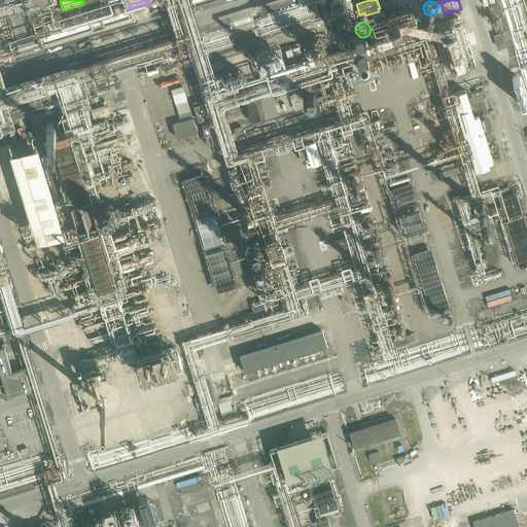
[(503,33),(495,35),(493,36),(497,47),(506,44),(503,33)]
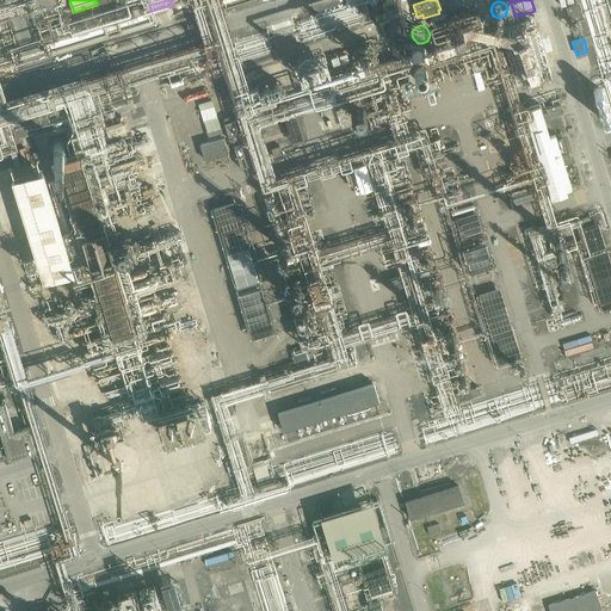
[(372,51),(372,48),(370,45),(368,43),(364,43),(362,43),(359,45),(357,48),(357,51),(357,54),(359,57),(362,59),(364,60),(368,59),(370,57),(372,55),(372,51)]
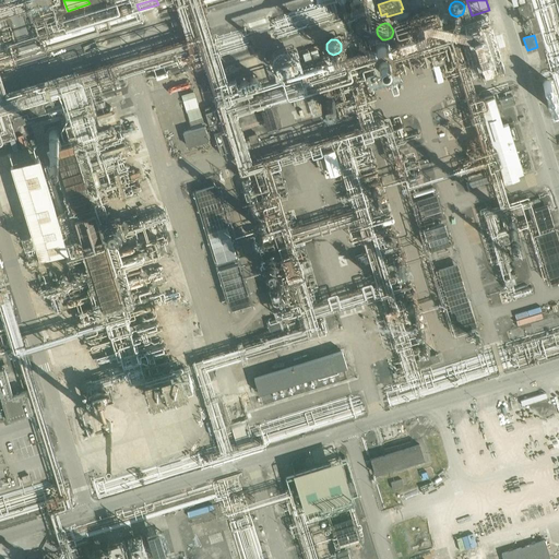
[(299,51),(304,64),(322,58),(318,45),(299,51)]
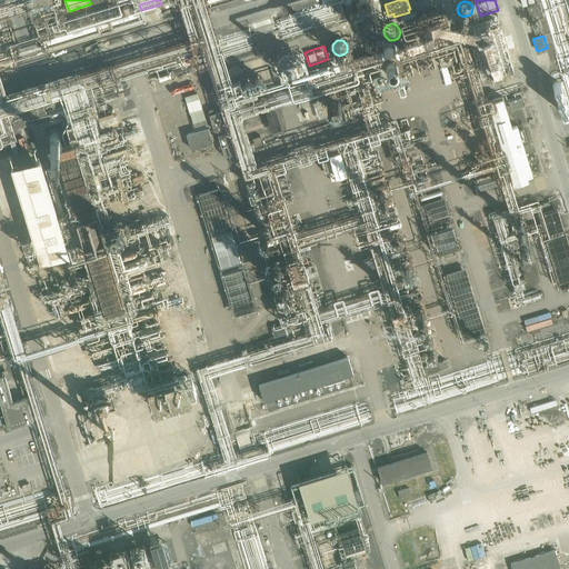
[(300,63),(300,62),(300,60),(298,58),(296,56),(293,56),(290,56),(288,57),(286,59),(285,62),(286,66),(287,68),(290,70),(292,70),(295,70),(298,69),(299,66),(300,63)]
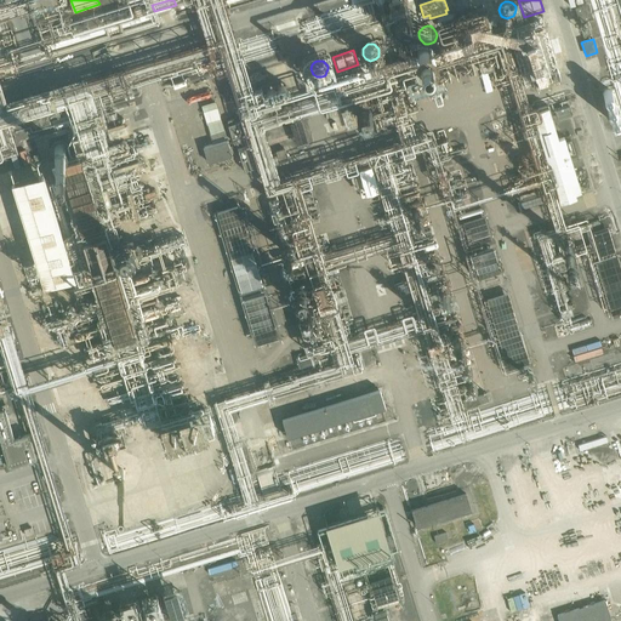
[(375,104),(375,103),(375,100),(372,97),(370,95),(366,95),(363,95),(360,96),(358,100),(357,103),(358,107),(359,109),(363,112),(365,113),(369,112),(372,110),(374,108),(375,106),(375,104)]
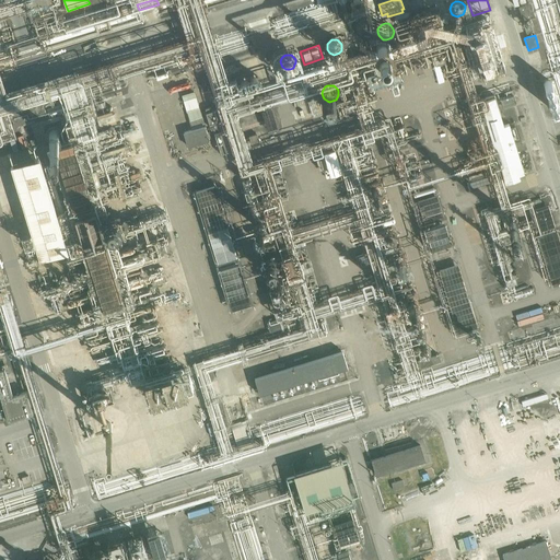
[(195,92),(183,95),(193,129),(184,132),(188,147),(210,140),(195,92)]
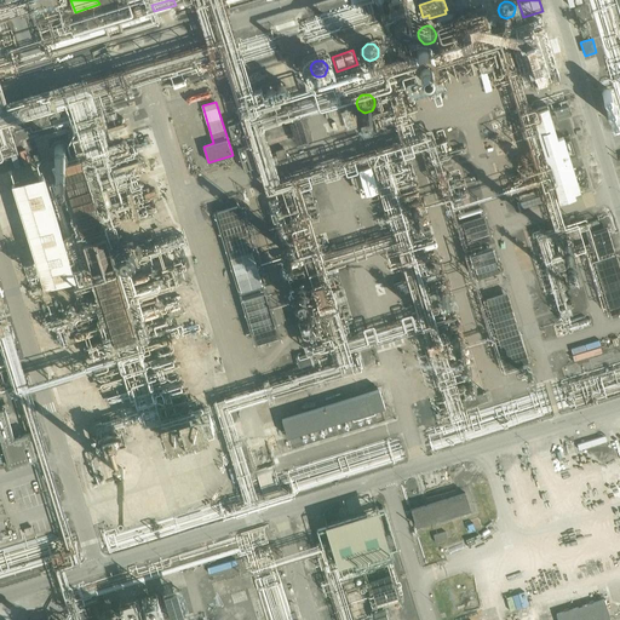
[(554,109),(557,121),(572,116),(568,105),(566,107),(564,105),(554,109)]
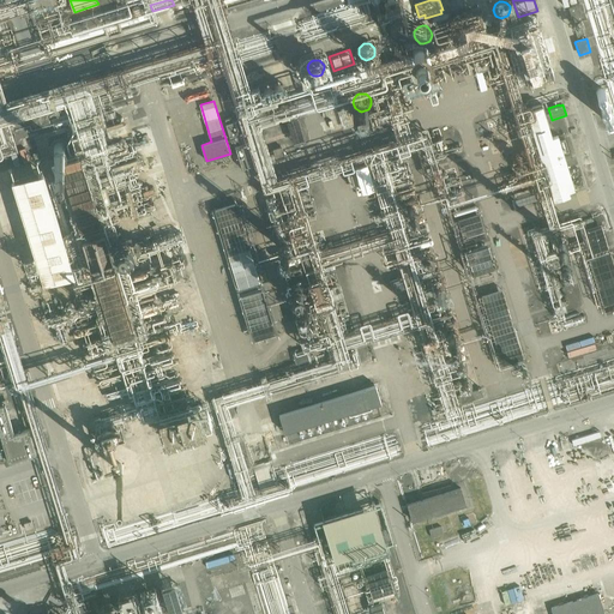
[(543,106),(531,109),(534,118),(531,119),(533,124),(529,125),(541,163),(547,162),(552,181),(547,182),(553,202),(571,196),(571,193),(576,192),(564,154),(569,151),(565,139),(560,140),(559,136),(553,137),(543,106)]
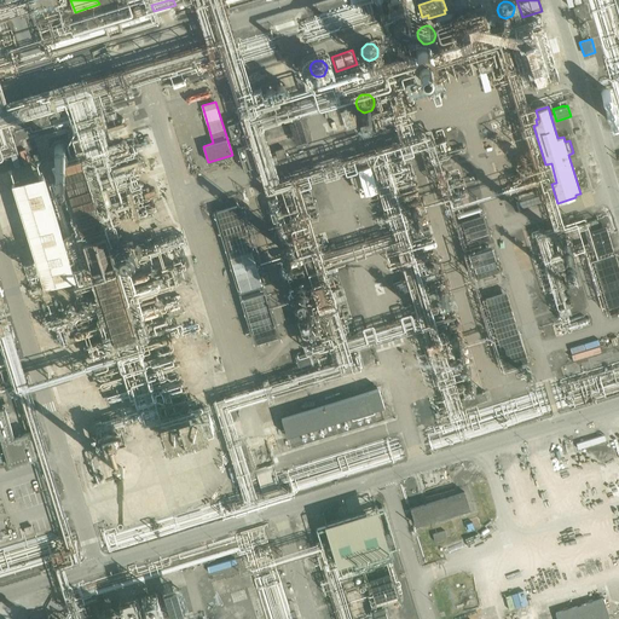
[(236,122),(235,119),(227,120),(233,138),(244,134),(239,121),(236,122)]
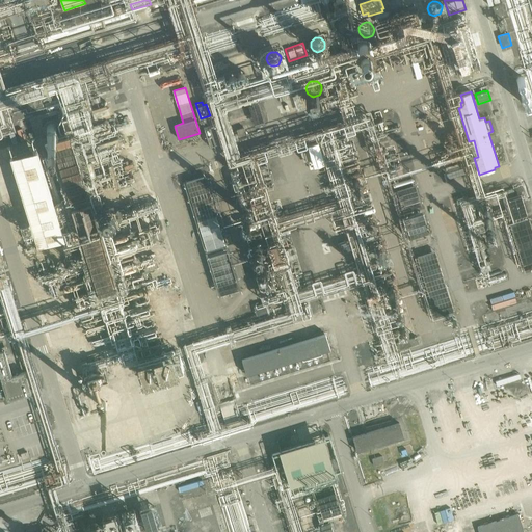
[(259,103),(232,110),(237,130),(265,122),(259,103)]
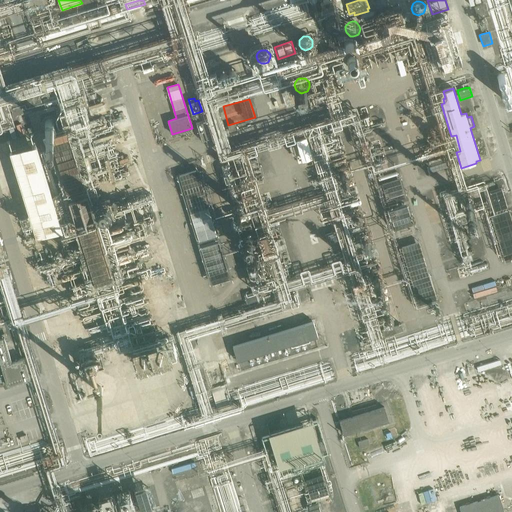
[(12,155),(20,181),(36,234),(66,225),(88,295),(123,284),(79,142),(92,138),(82,104),(55,112),(63,140),(12,155)]
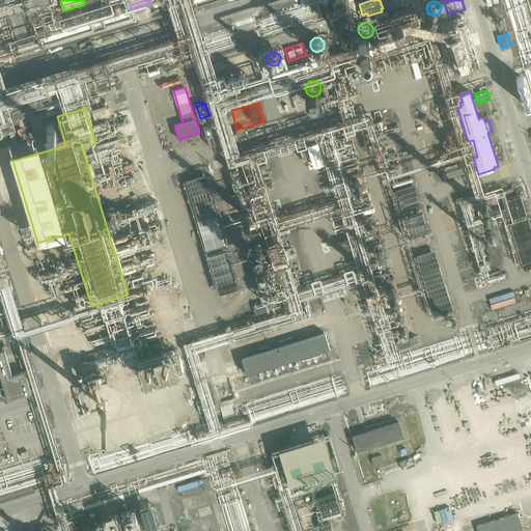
[(219,142),(213,126),(205,128),(211,145),(219,142)]
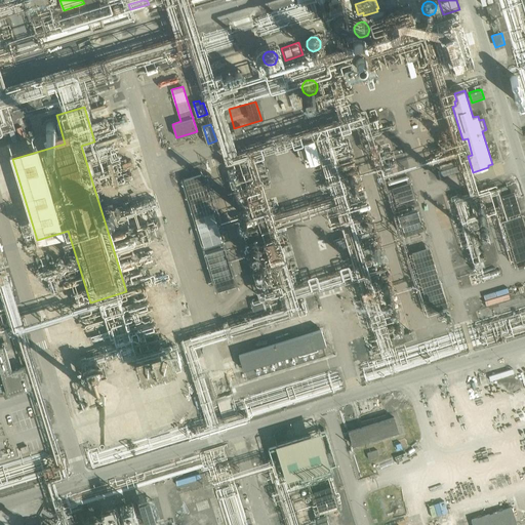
[(296,150),(299,160),(307,158),(304,148),(296,150)]
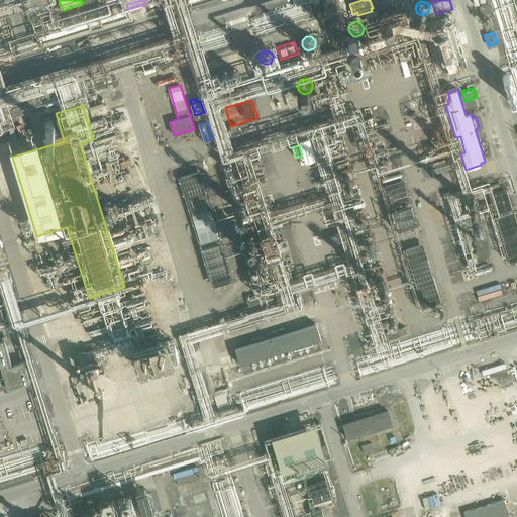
[(434,173),(454,168),(452,161),(430,167),(433,176),(435,175),(434,173)]
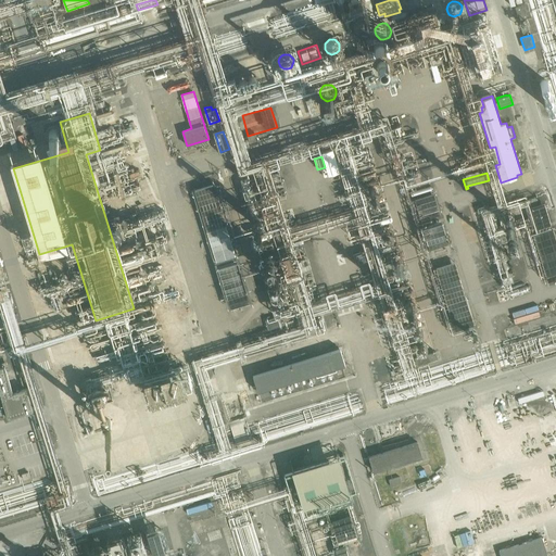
[(216,178),(190,187),(228,311),(254,302),(216,178)]
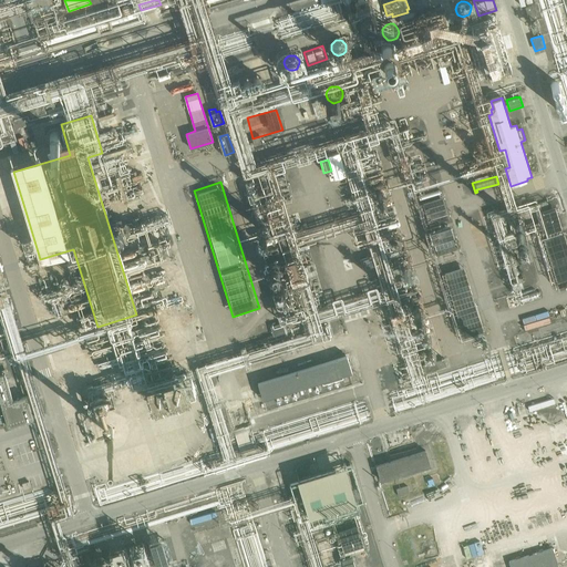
[(276,197),(308,302),(325,298),(292,192),(276,197)]
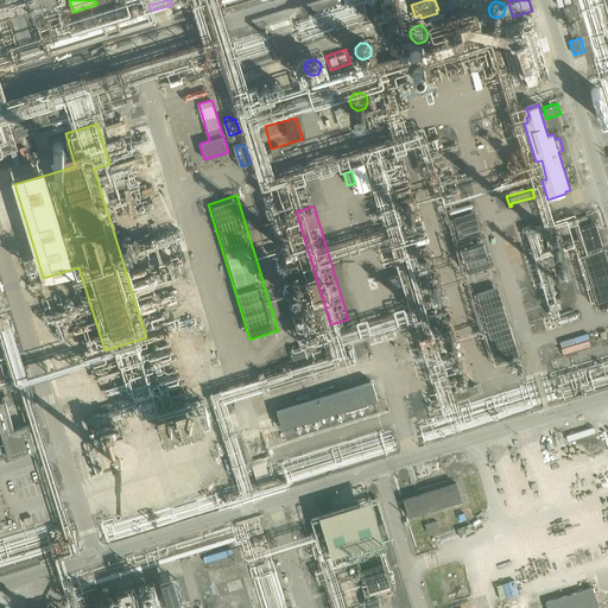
[(453,219),(460,244),(482,238),(475,213),(453,219)]
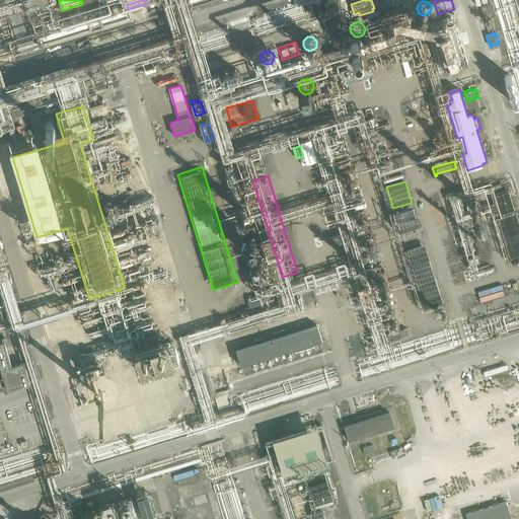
[(509,191),(496,195),(502,213),(514,209),(509,191)]
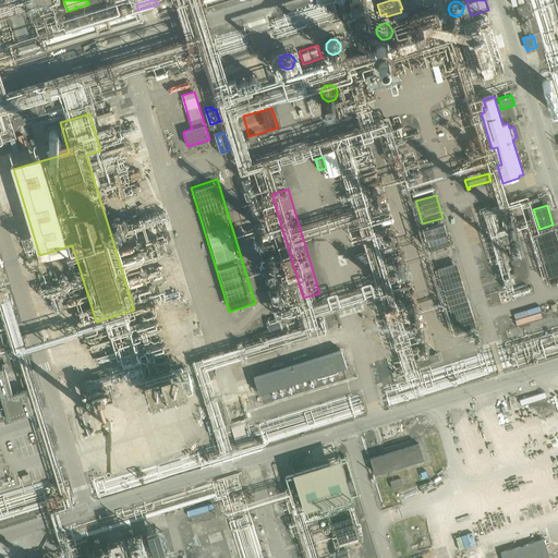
[(453,253),(444,221),(424,228),(429,249),(433,247),(436,258),(453,253)]
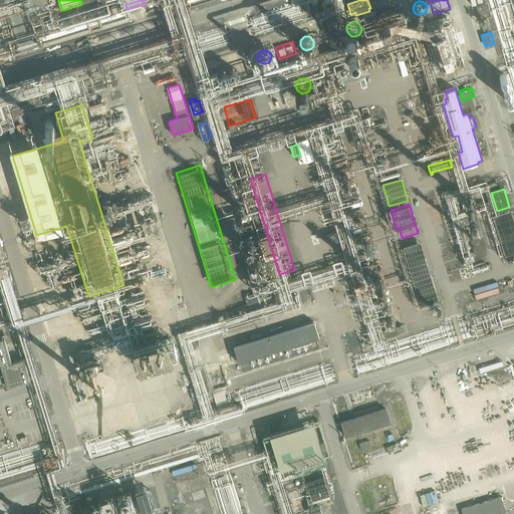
[(492,216),(505,257),(506,259),(513,256),(513,220),(511,210),(492,216)]
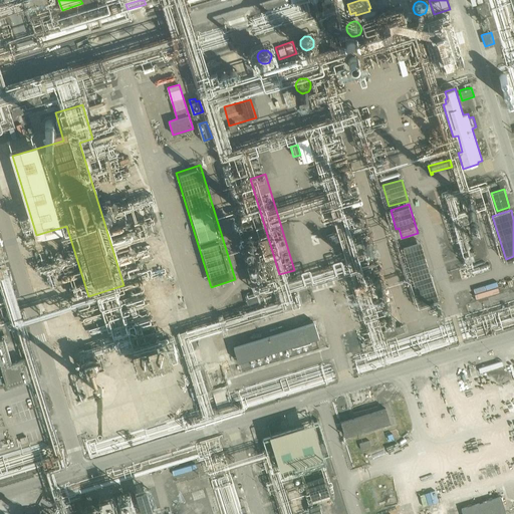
[(472,216),(463,218),(464,224),(473,222),(472,216)]
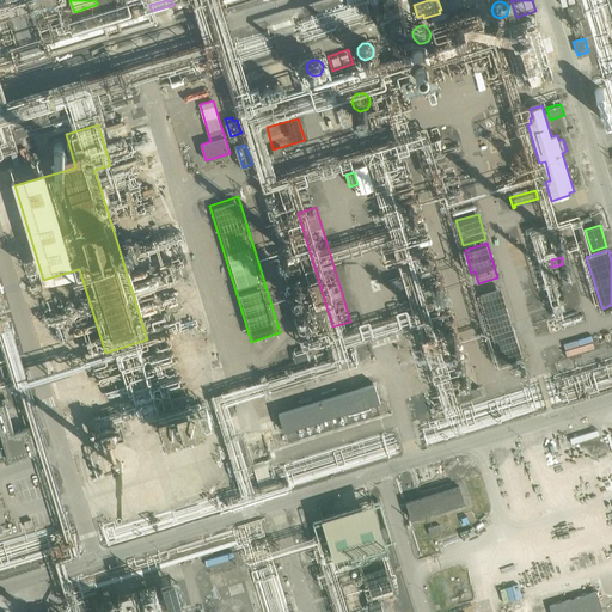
[(500,288),(478,295),(499,359),(520,352),(500,288)]
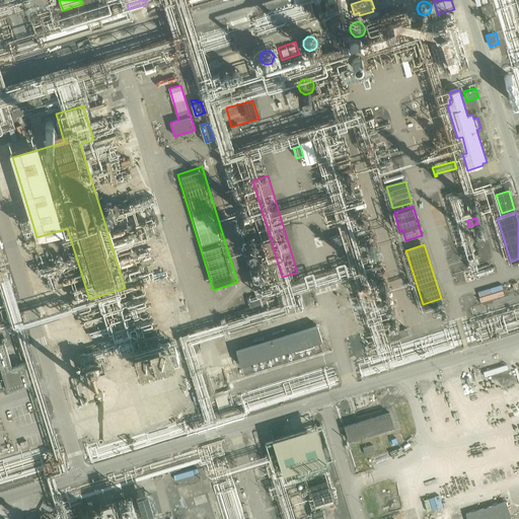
[(270,302),(267,293),(261,295),(263,304),(270,302)]
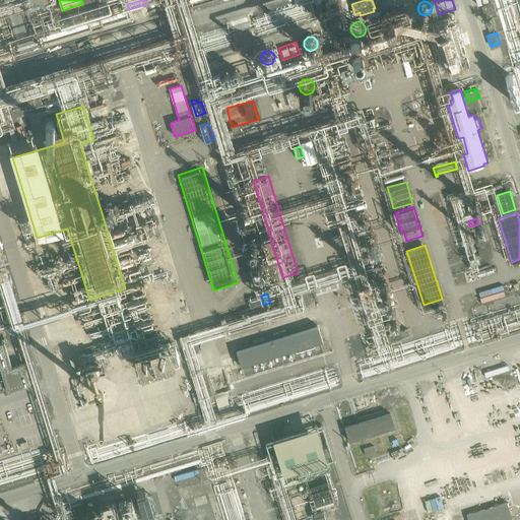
[(251,309),(261,306),(259,297),(249,300),(251,309)]
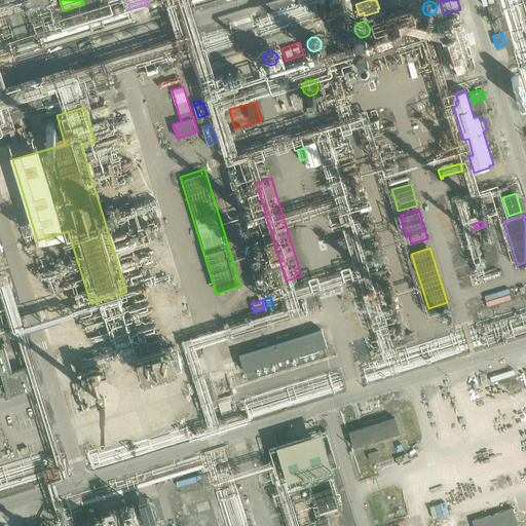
[(243,371),(299,353),(299,354),(317,349),(317,348),(327,345),(322,330),(239,355),(243,371)]
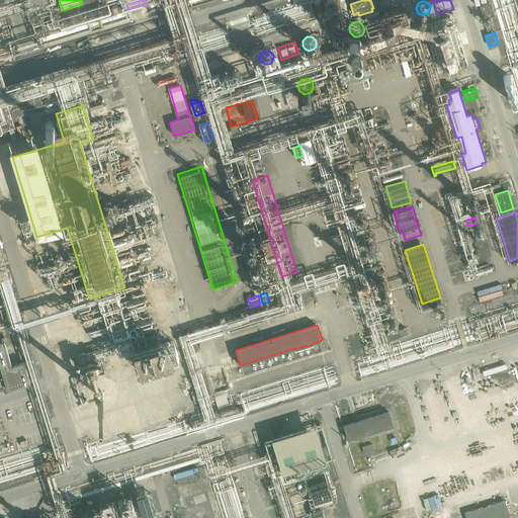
[(389,341),(408,335),(406,328),(398,330),(398,329),(396,330),(396,331),(386,334),(389,341)]
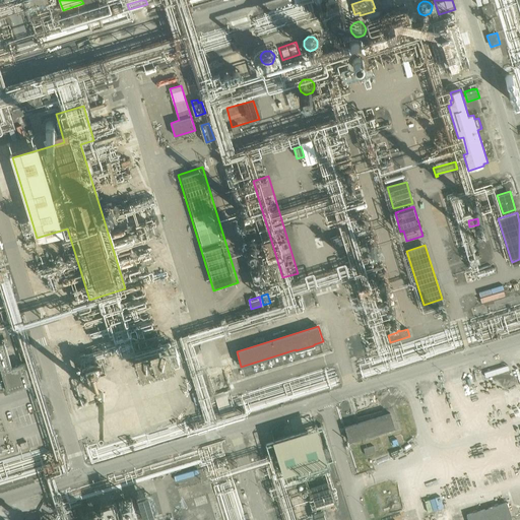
[(0,393),(31,384),(25,363),(12,367),(5,342),(0,343),(0,393)]
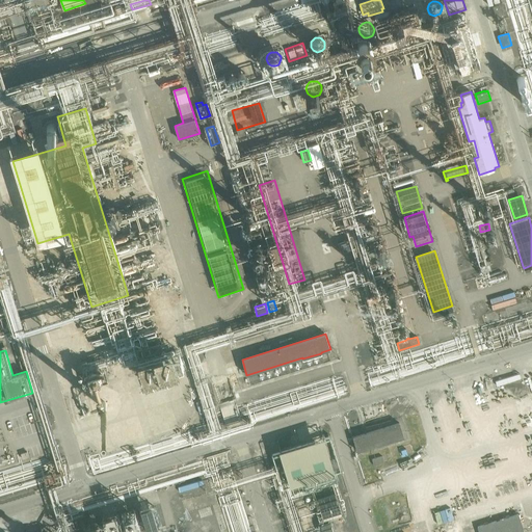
[(353,436),(352,436),(356,452),(357,451),(403,437),(399,423),(353,436)]
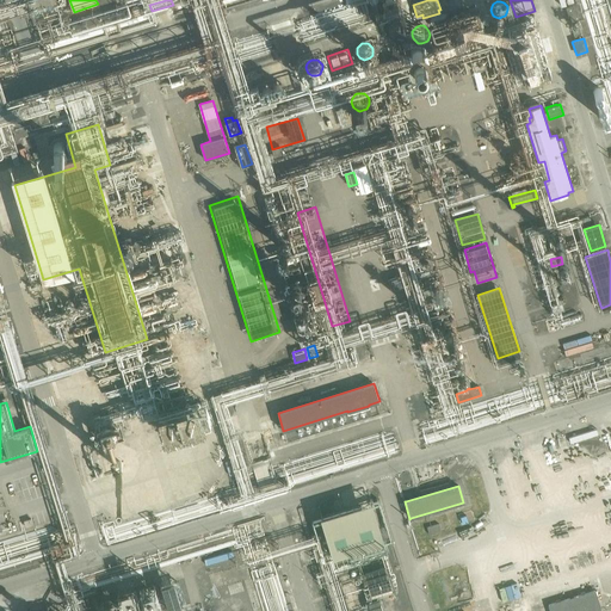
[(375,497),(322,513),(334,550),(387,535),(375,497)]
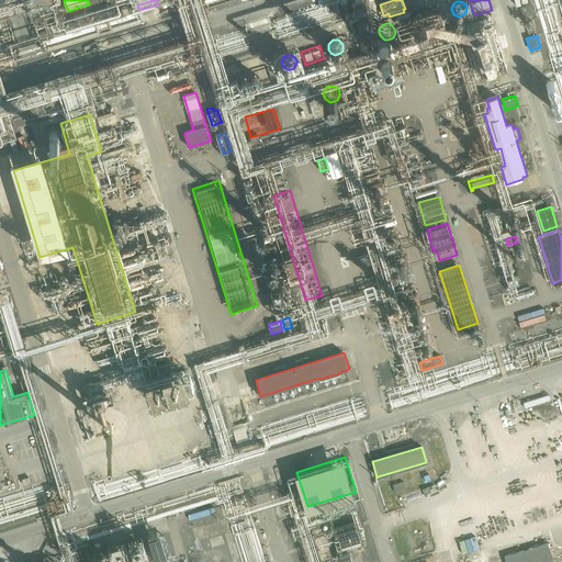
[(404,482),(393,485),(395,492),(405,489),(404,482)]
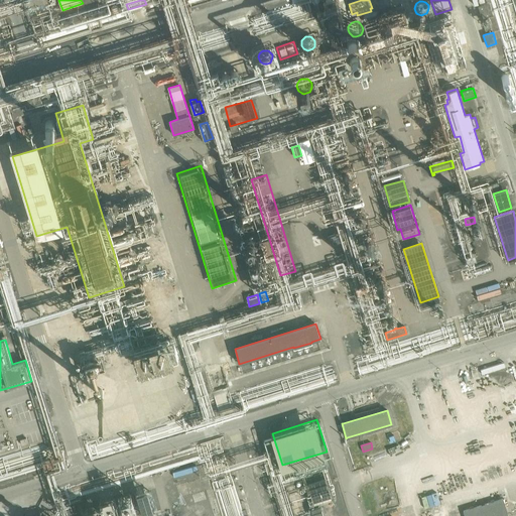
[(312,508),(329,503),(321,477),(305,482),(312,508)]
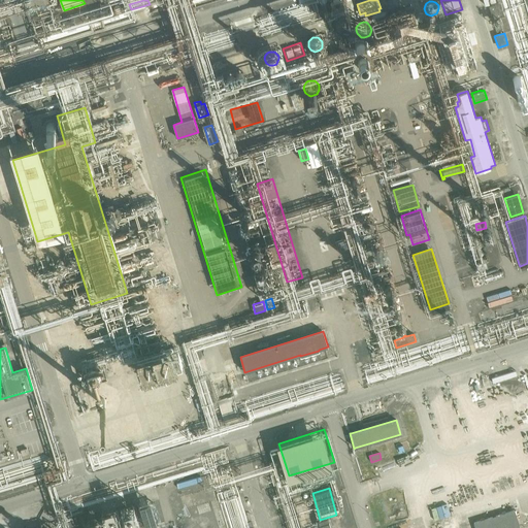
[(519,527),(514,510),(473,523),(474,527),(519,527)]
